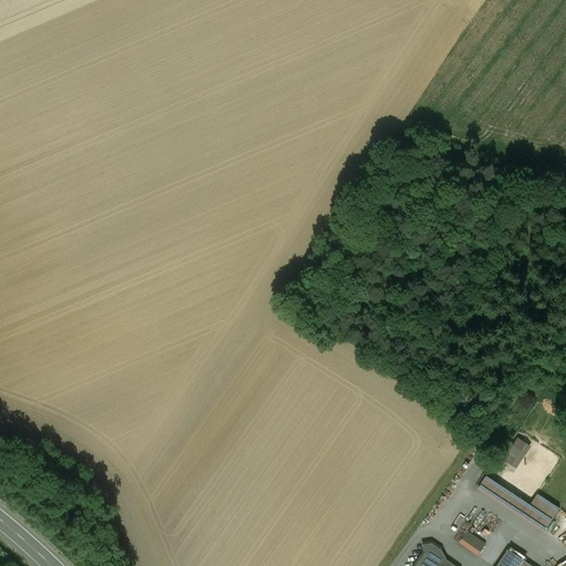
[(517,440),(504,460),(515,468),(521,460),(517,458),(526,444),(517,440)]
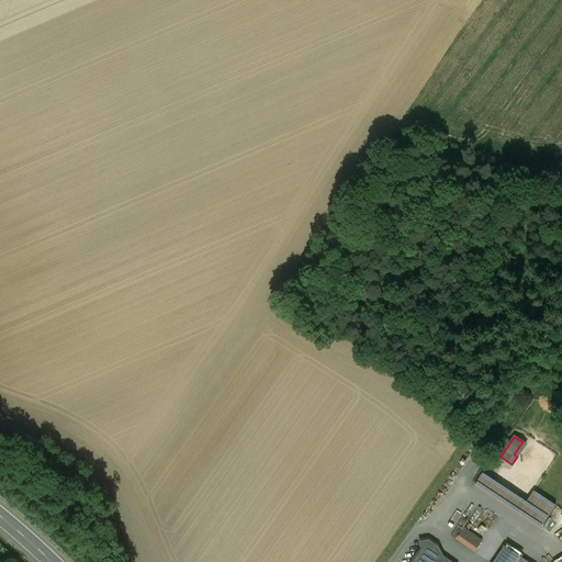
[(526,502),(482,473),(474,484),(541,527),(555,505),(534,491),(526,502)]
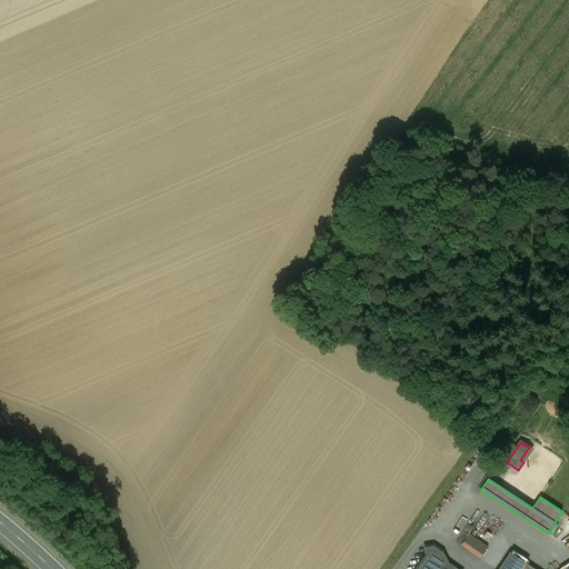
[(488,548),(460,528),(452,539),(480,559),(488,548)]
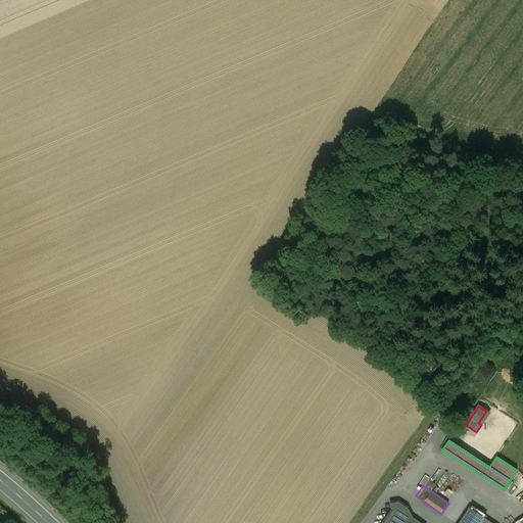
[(398,502),(383,522),(421,522),(413,517),(408,509),(398,502)]
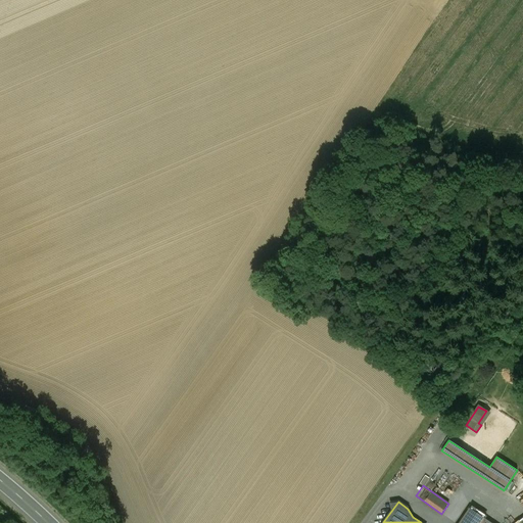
[(469,508),(459,522),(481,522),(484,519),(484,518),(469,508)]
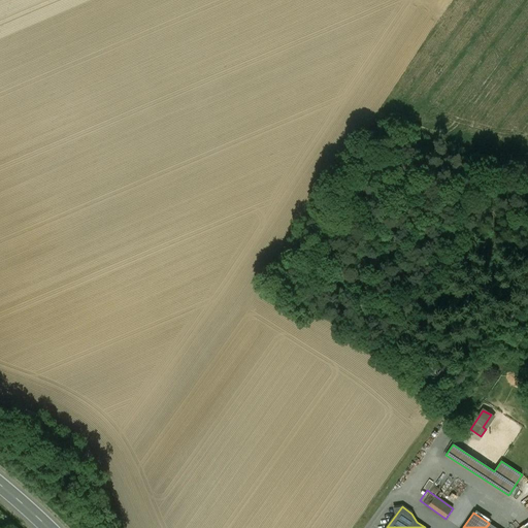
All buildings are outlined.
